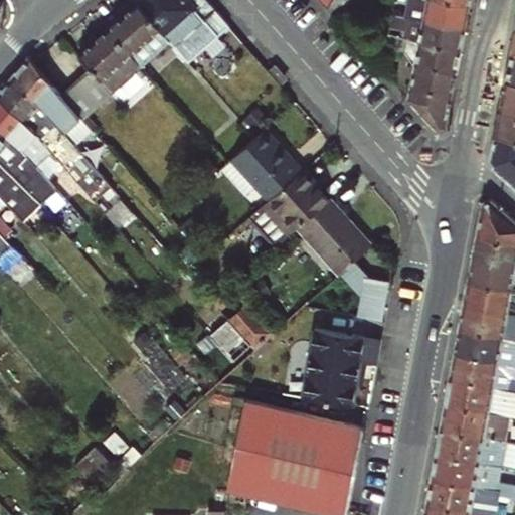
[(174,46),(215,10),(206,0),(138,0),(136,3),(169,40),(174,46)]
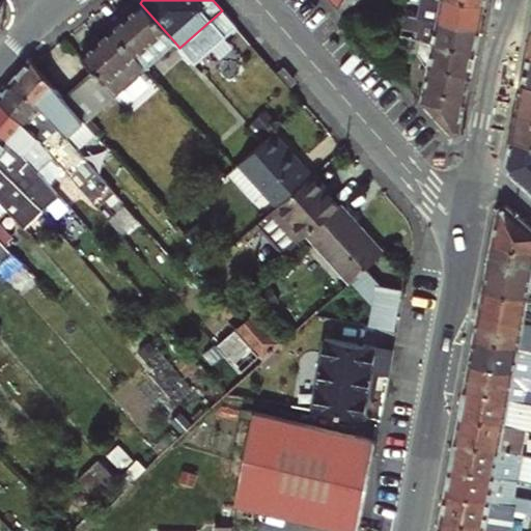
[(331,0),(339,8),(340,7),(343,0),(331,0)]
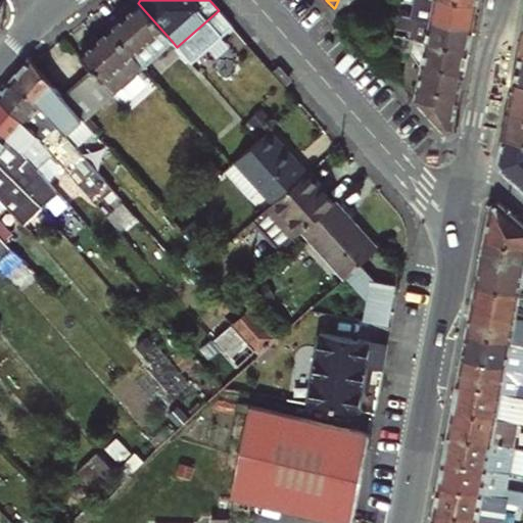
[(372,5),(374,0),(338,0),(335,7),(357,20),(368,4),(372,5)]
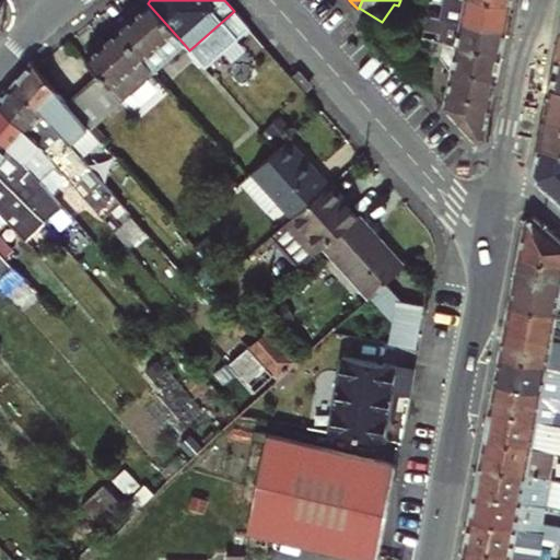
[(433,0),(431,14),(506,30),(511,8),(474,0),(433,0)]
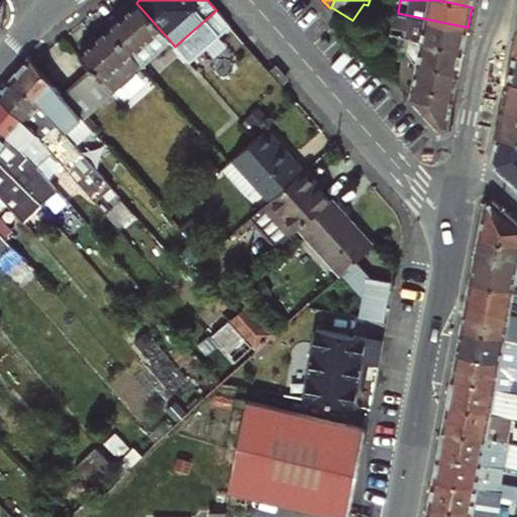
[(170,40),(136,3),(107,28),(141,66),(170,40)]
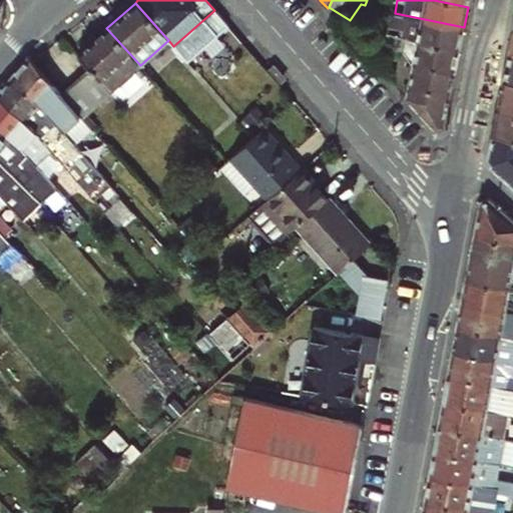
[(464,27),(395,13),(392,26),(408,29),(406,40),(460,52),(464,27)]
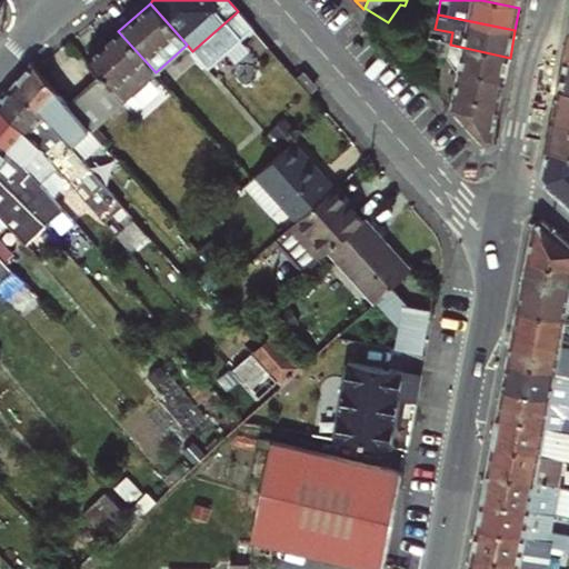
[(156,72),(118,31),(86,60),(98,73),(66,102),(91,129),(122,101),(156,72)]
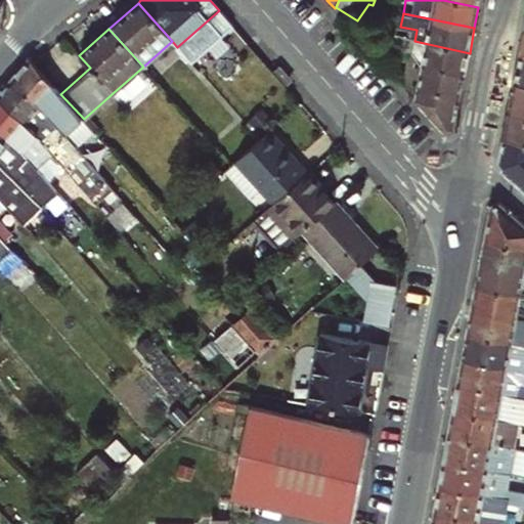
[(470,53),(415,41),(398,37),(395,49),(407,51),(423,66),(466,74),(470,53)]
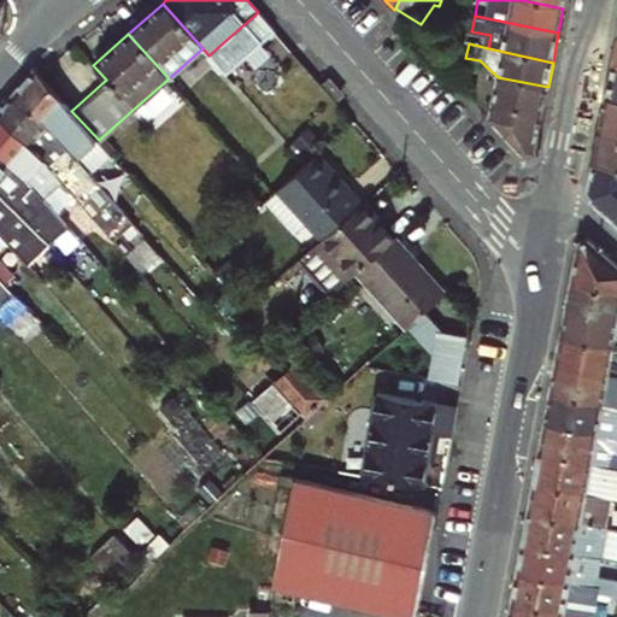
[(492,100),(489,118),(524,158),(536,153),(548,87),(498,77),(480,60),(476,81),(492,100)]
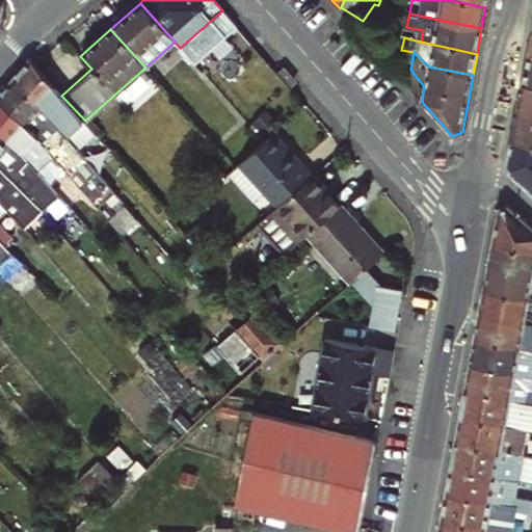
[(531,53),(529,53),(523,83),(531,84),(531,53)]
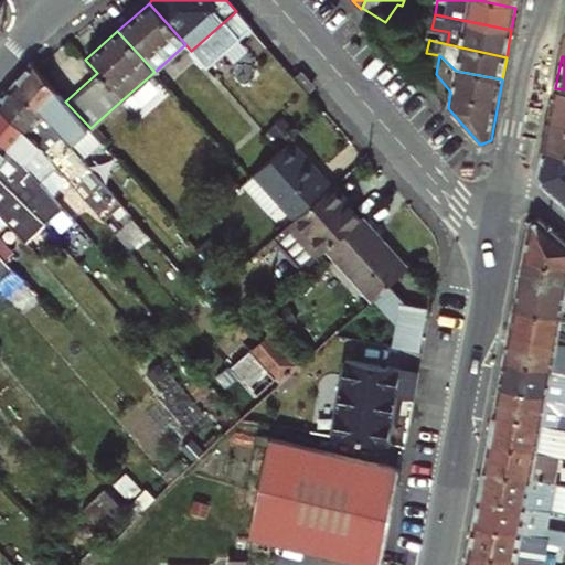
[(65,102),(31,64),(12,86),(41,112),(56,128),(73,147),(91,128),(65,102)]
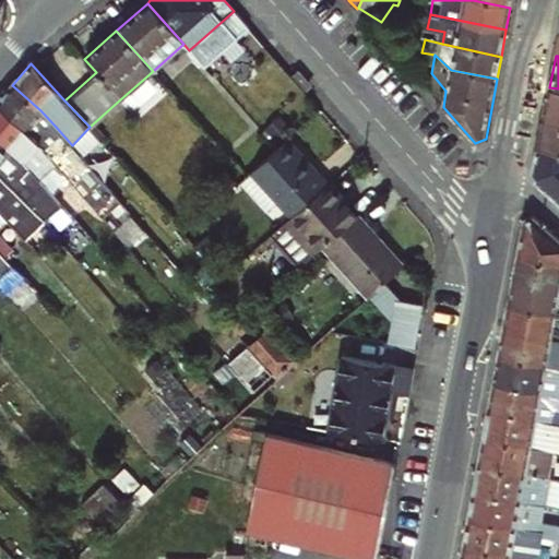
[(416,76),(424,85),(430,80),(423,71),(416,76)]
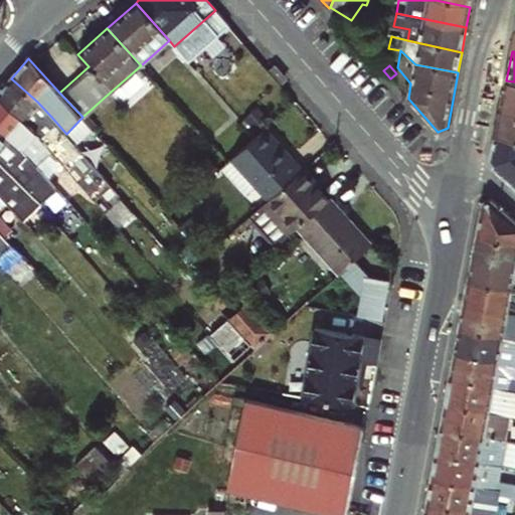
[(35,136),(51,117),(37,102),(11,78),(0,91),(0,102),(22,122),(35,136)]
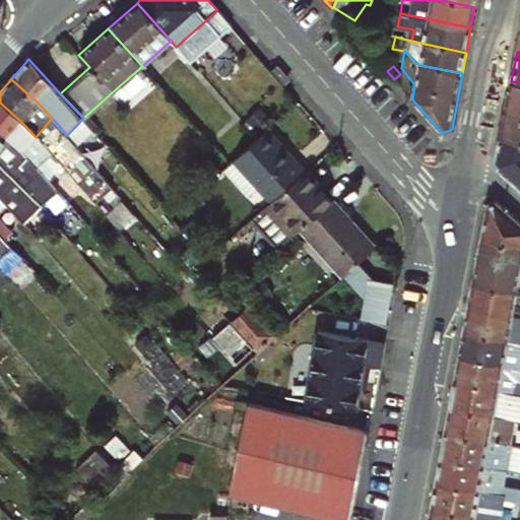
[(519,87),(510,86),(505,111),(519,113),(519,87)]
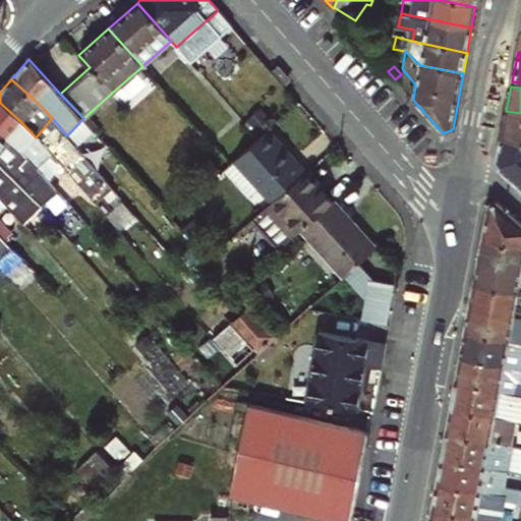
[(45,148),(36,137),(22,123),(0,103),(0,136),(13,149),(19,156),(22,159),(33,171),(49,153),(45,148)]
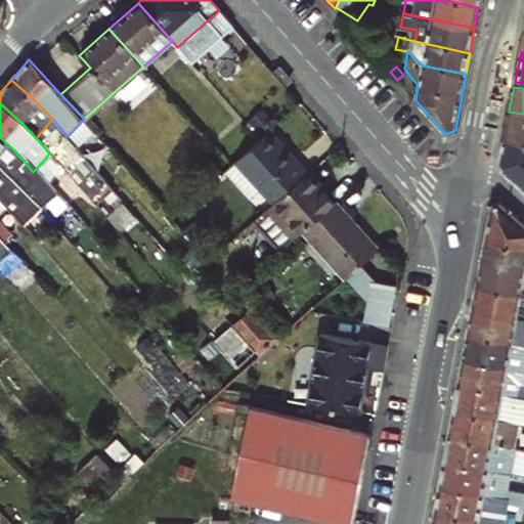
[(523,114),(509,112),(504,138),(523,141),(523,114)]
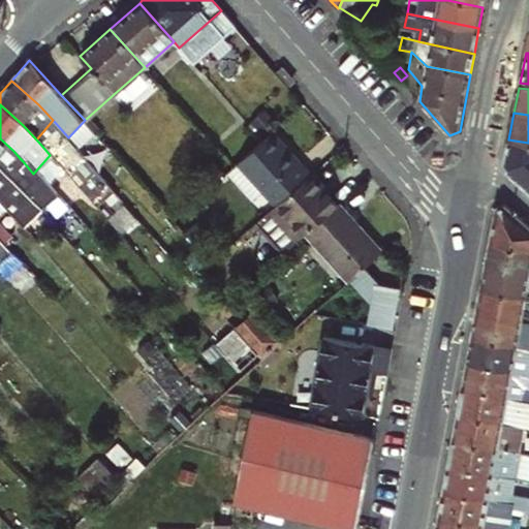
[(60,165),(78,147),(68,137),(53,120),(36,139),(45,150),(50,155),(52,157),(60,165)]
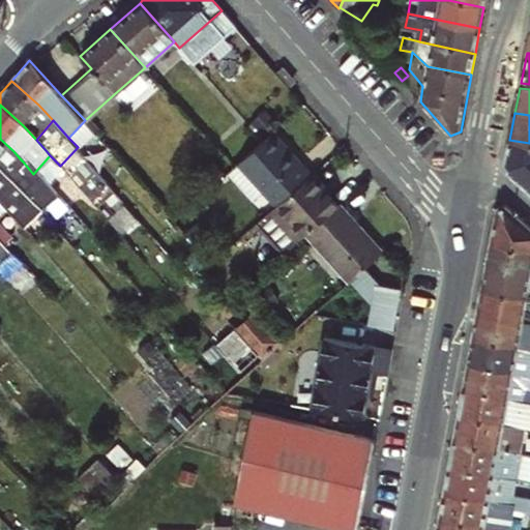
[(280,207),(314,174),(274,133),(263,142),(235,168),(229,174),(255,201),(265,192),(280,207)]
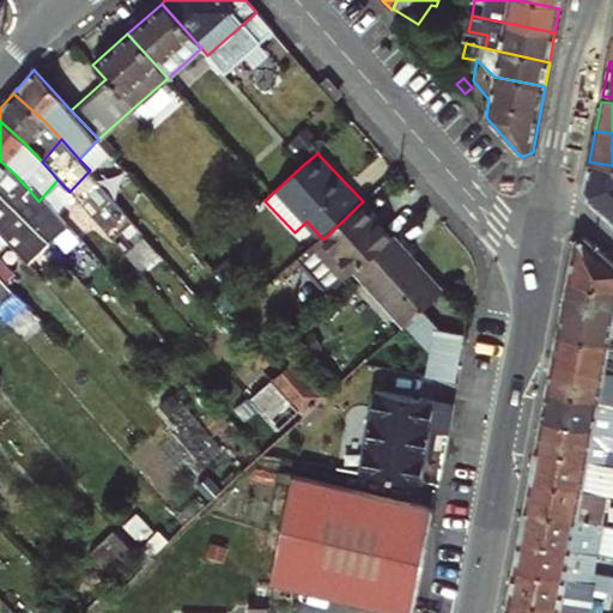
[(26,187),(23,183),(16,175),(0,161),(0,198),(1,200),(22,222),(32,211),(18,195),(26,187)]
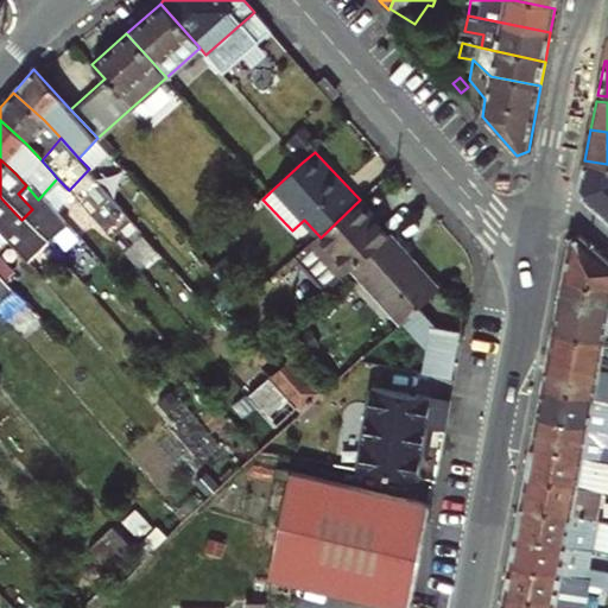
[(607,164),(584,160),(580,185),(584,201),(607,221),(607,164)]
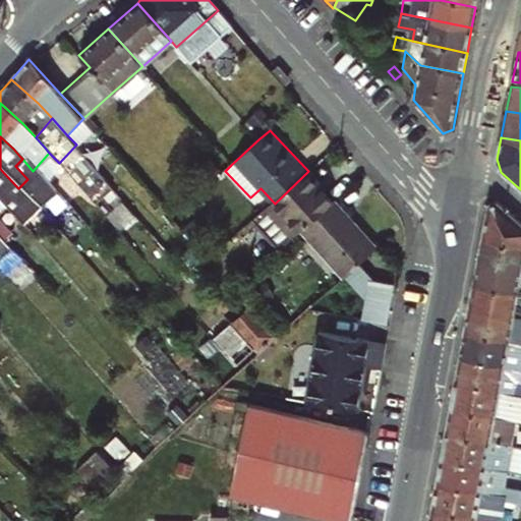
[(1,170),(0,168),(0,205),(5,210),(19,225),(36,209),(18,188),(1,170)]
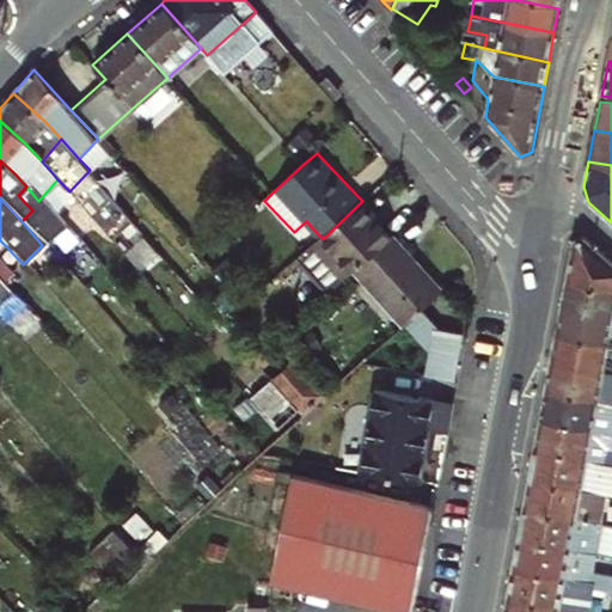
[(398,236),(362,201),(323,239),(316,245),(350,281),(363,269),(398,236)]
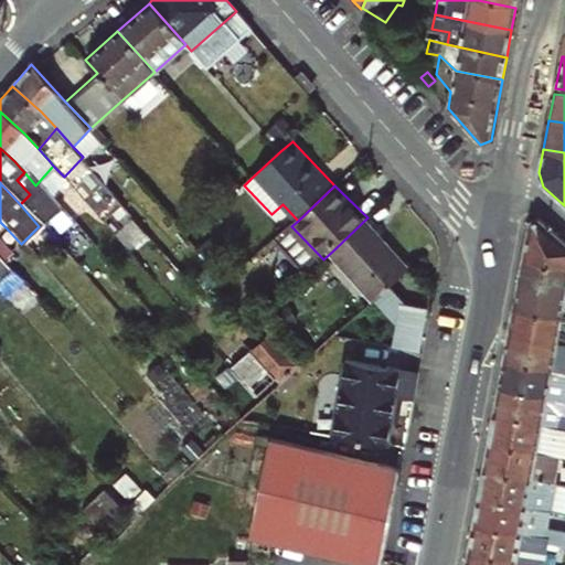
[(412,262),(369,216),(368,217),(336,248),(376,294),(412,262)]
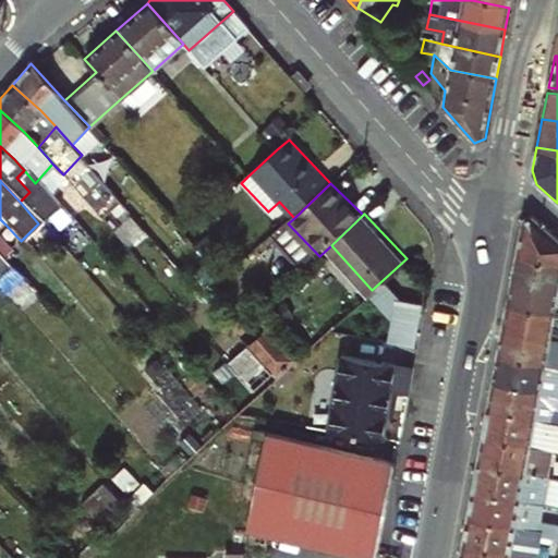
[(523,219),(516,253),(557,263),(557,238),(533,216),(523,219)]
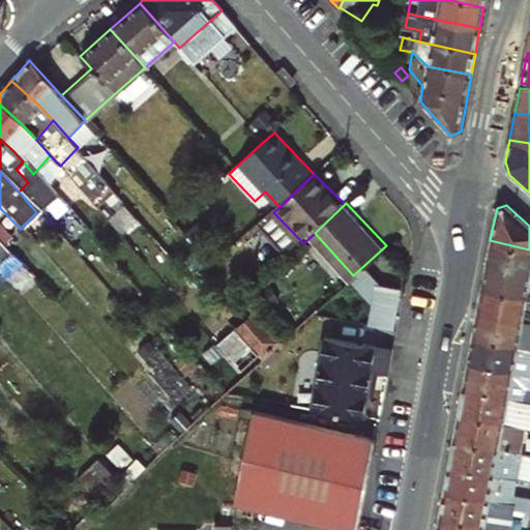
[(0,242),(3,246),(11,238),(0,226),(0,218),(5,213),(0,208),(0,242)]
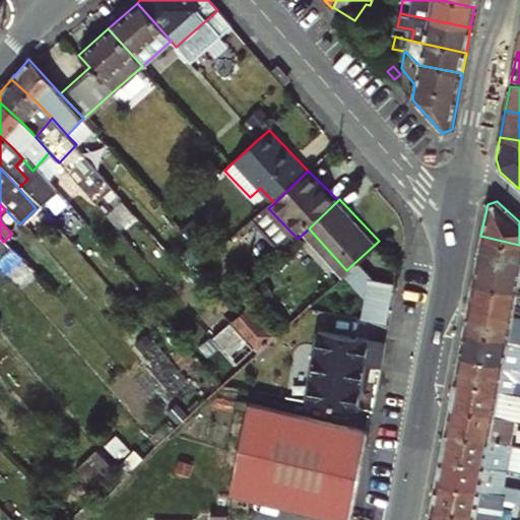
[(519,245),(480,236),(475,262),(519,271),(519,274),(519,279),(519,245)]
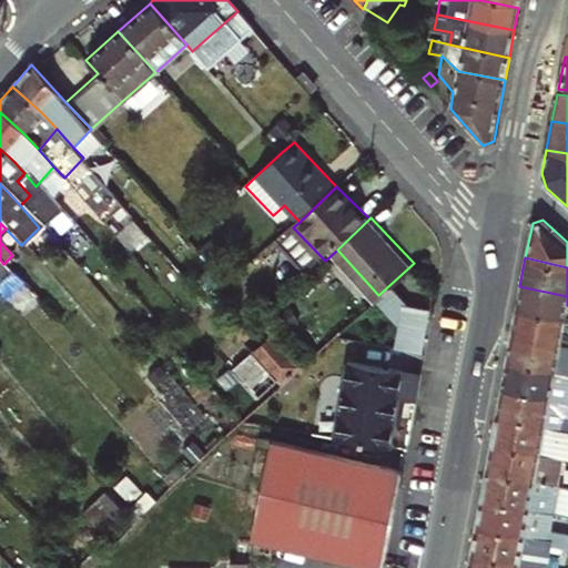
[(418,269),(414,263),(378,295),(383,300),(418,269)]
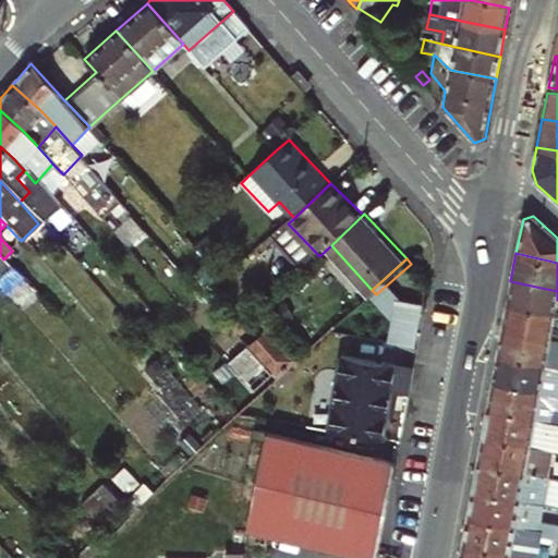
[(506,304),(554,314),(557,314),(557,300),(557,294),(557,291),(510,281),(506,304)]
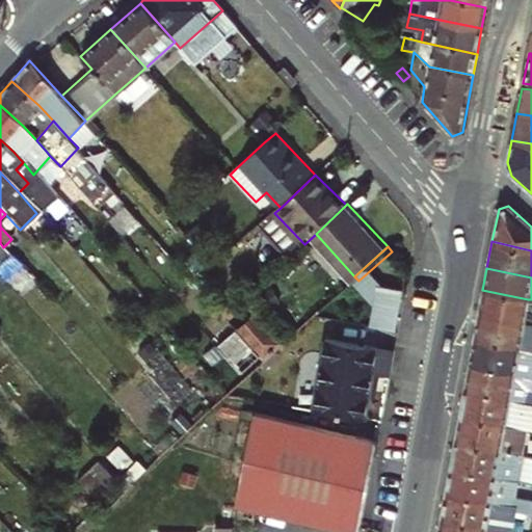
[(379,283),(370,323),(397,328),(405,288),(379,283)]
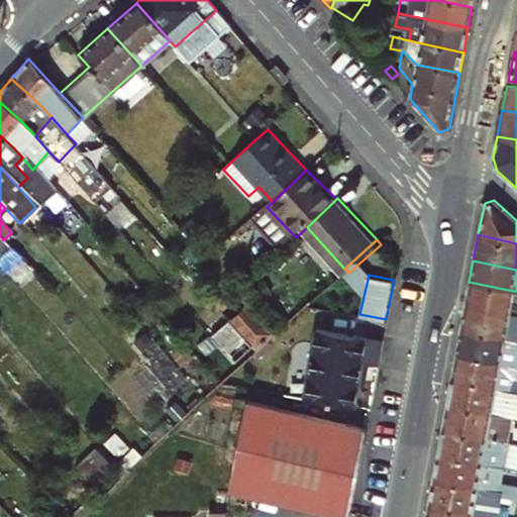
[(464,305),(509,314),(513,291),(469,282),(464,305)]
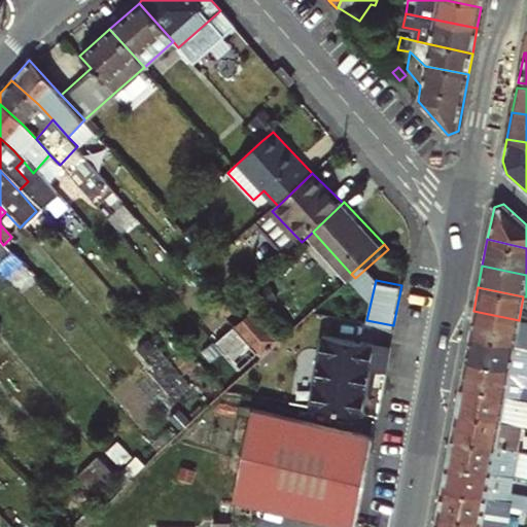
[(283,336),(250,300),(232,316),(265,352),(283,336)]
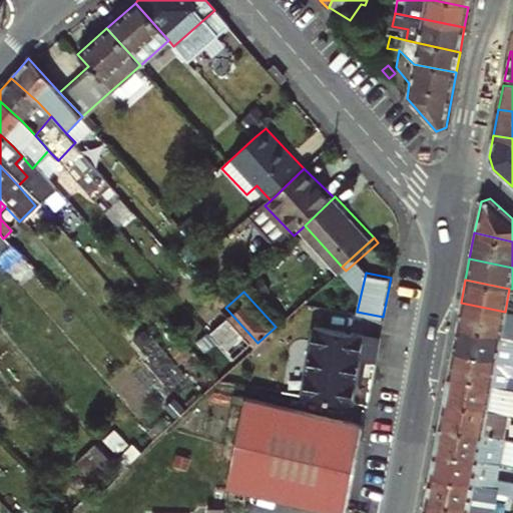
[(512,313),(505,312),(461,303),(456,329),(512,341),(512,313)]
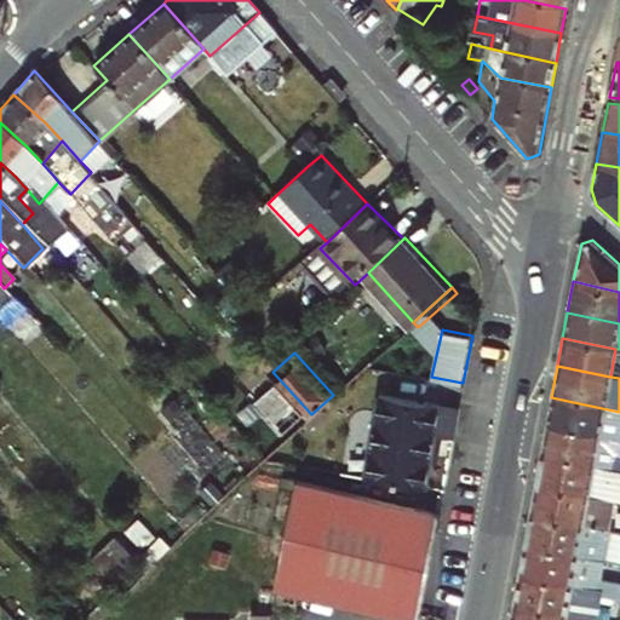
[(380,390),(363,475),(423,487),(434,432),(452,436),(458,406),(380,390)]
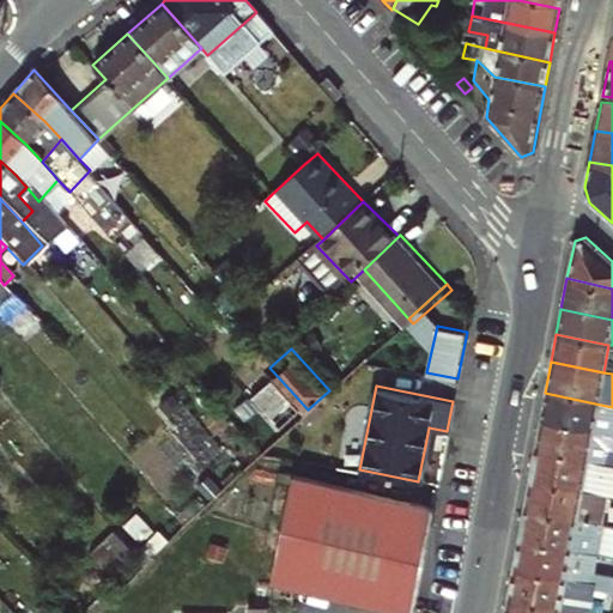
[(539,423),(612,437),(612,407),(545,393),(539,423)]
